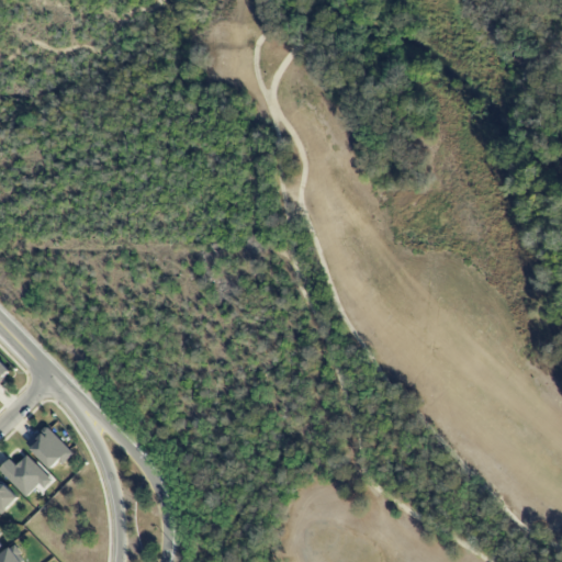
[(0,382),(12,371),(0,359),(0,382)]
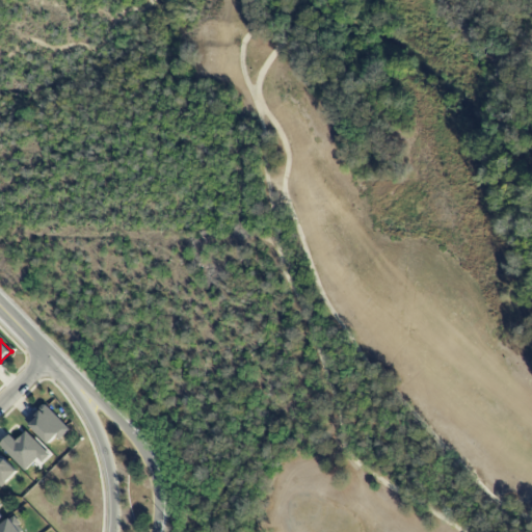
[(50,447),(70,428),(45,403),(26,422),(50,447)]
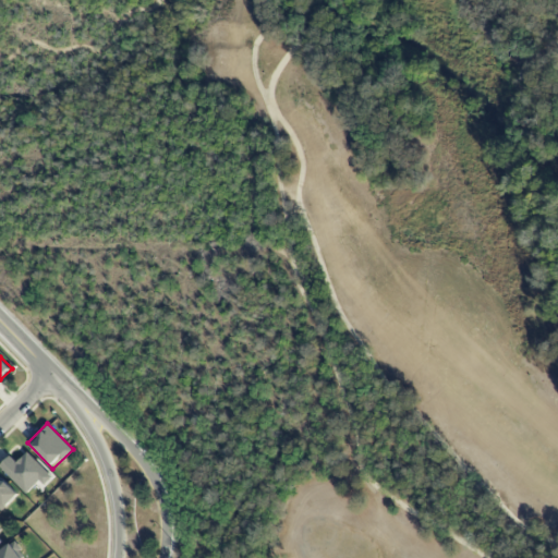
[(11,457),(0,466),(27,494),(40,482),(45,486),(53,478),(28,452),(17,463),(11,457)]
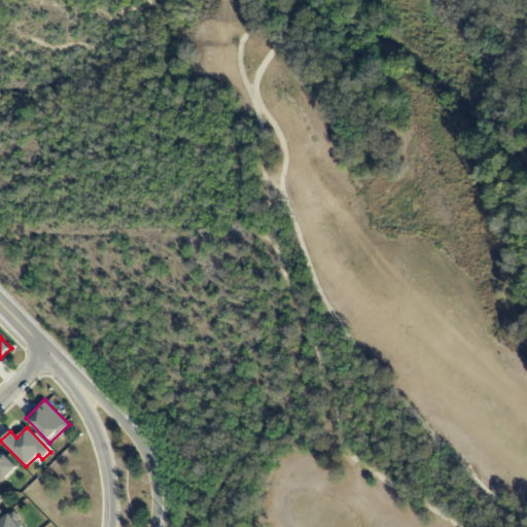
[(18,469),(0,450),(0,482),(1,484),(18,469)]
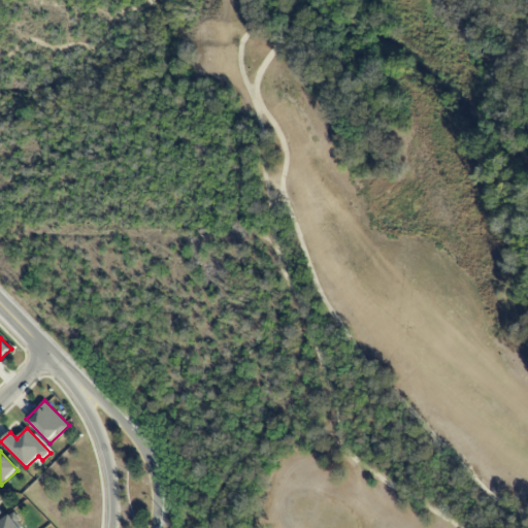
[(0,523),(0,527),(21,527),(12,515),(0,523)]
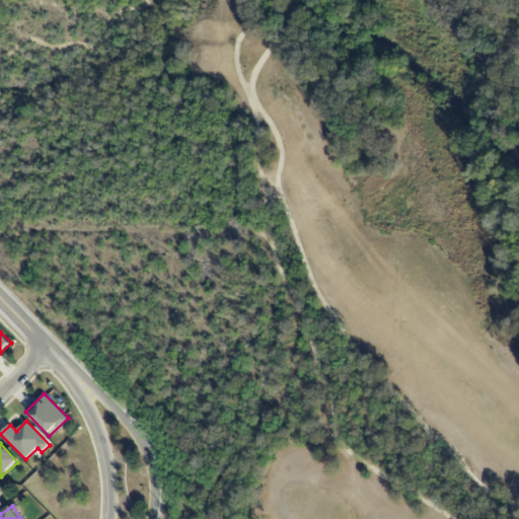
All buildings are outlined.
